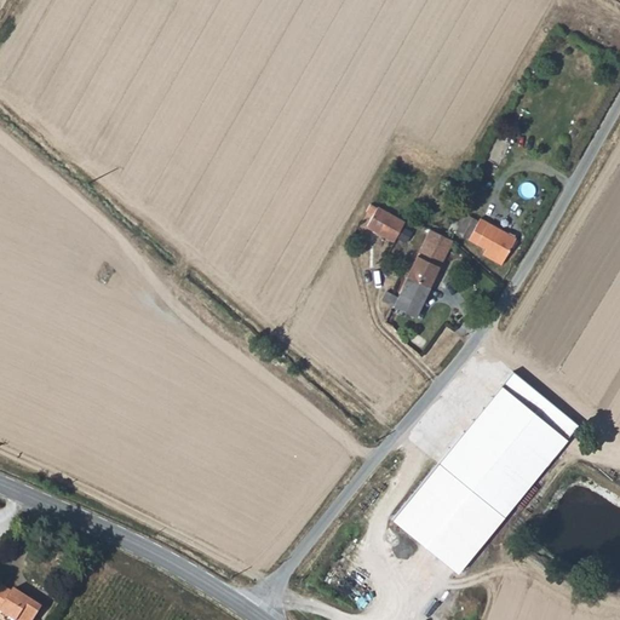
[(374,213),(367,227),(394,240),(405,220),(371,202),(366,210),(374,213)]
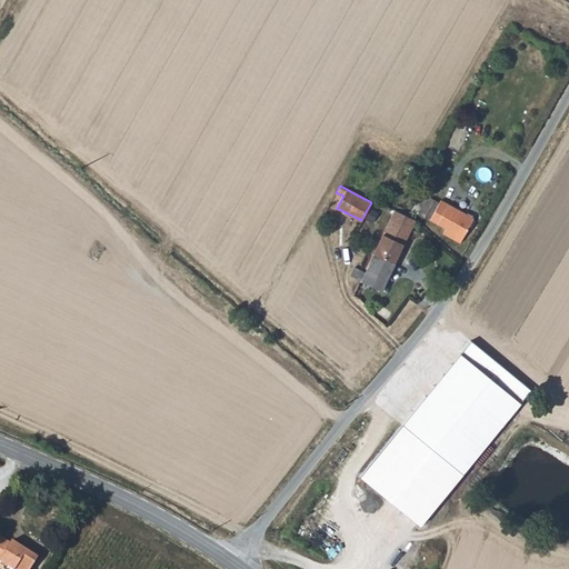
[(452,229),(450,237),(461,241),(472,219),(428,197),(420,213),(447,227),(452,229)]
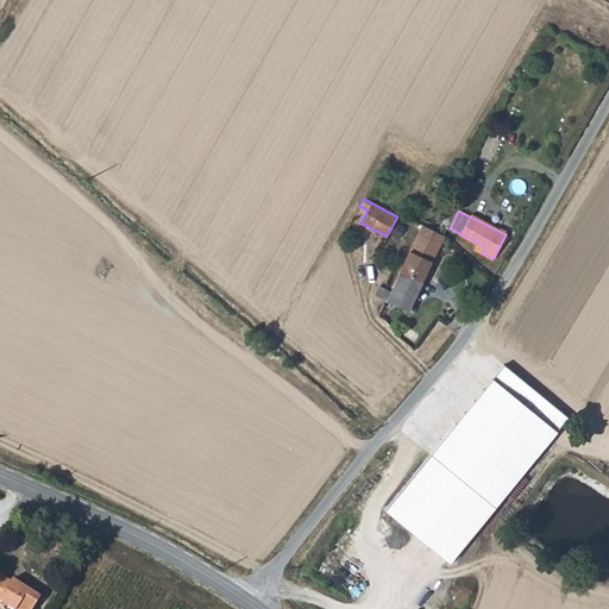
[(378,315),(387,321),(400,327),(410,307),(445,234),(422,224),(390,289),(387,299),(381,312),(378,315)]
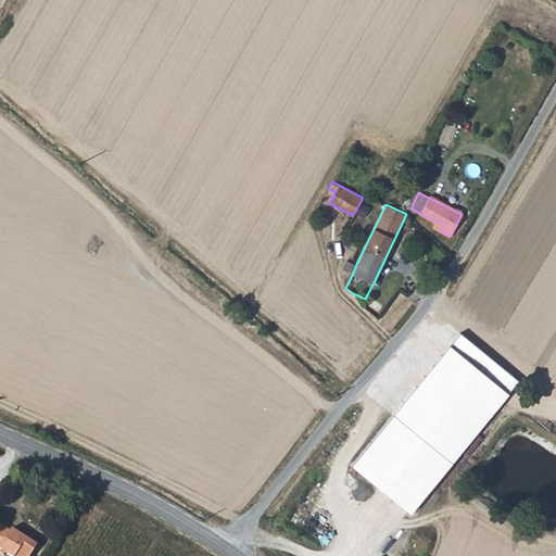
[(433,228),(440,231),(442,224),(437,222),(433,228)]
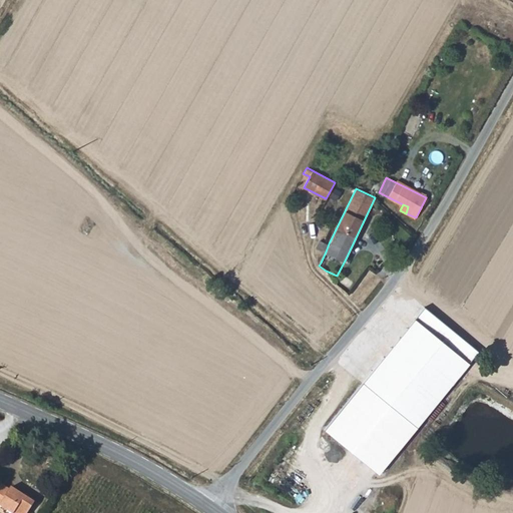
[(326,251),(329,243),(326,242),(321,239),(317,247),(319,248),(326,251)]
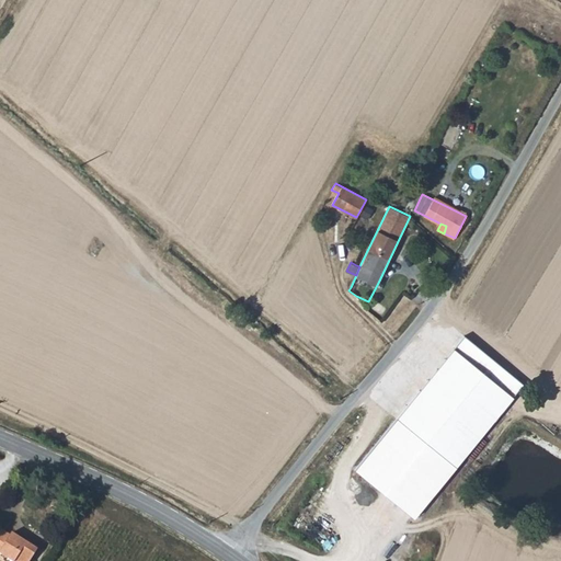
[(348,272),(343,283),(351,287),(356,275),(348,272)]
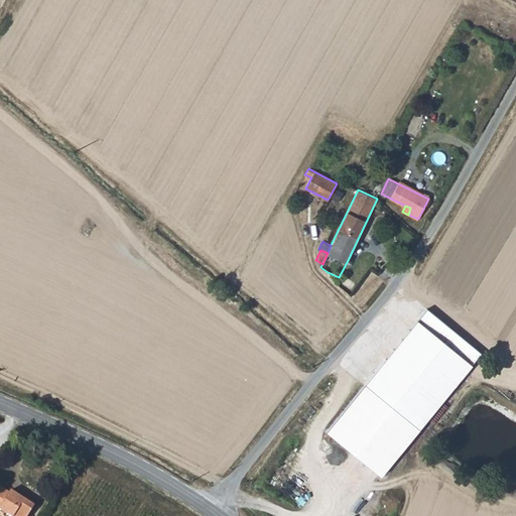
[(373,292),(381,277),(369,268),(359,283),(373,292)]
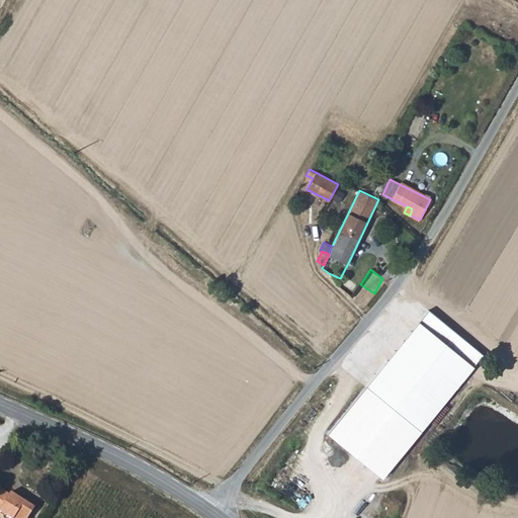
[(355,291),(352,295),(366,306),(374,293),(360,284),(355,291)]
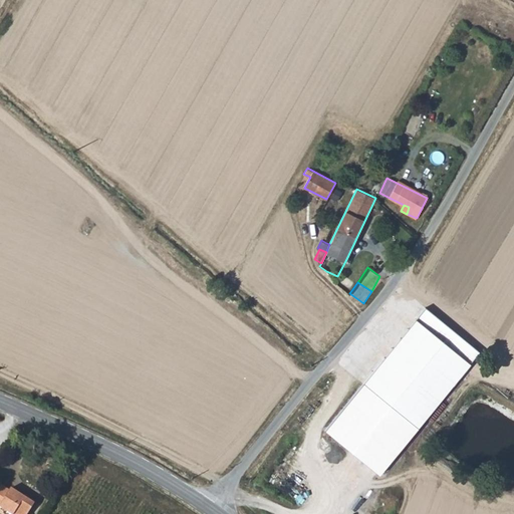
[(480,348),(425,304),(423,306),(479,350),(480,348)]
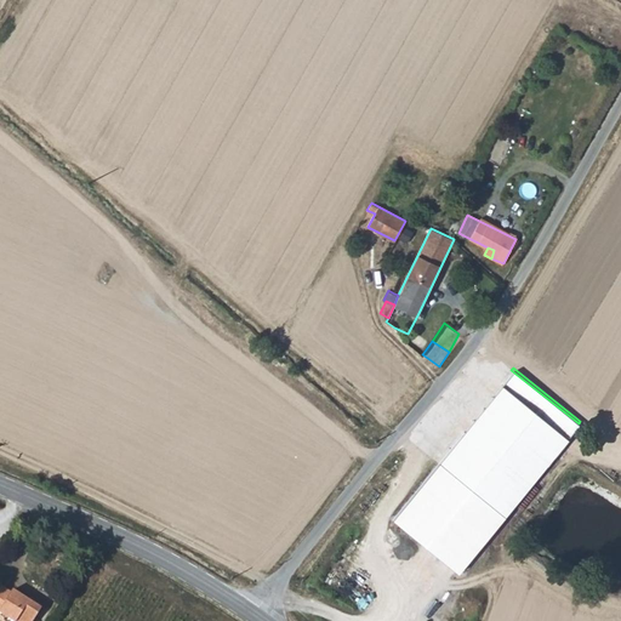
[(579,423),(511,370),(392,519),(461,571),(579,423)]
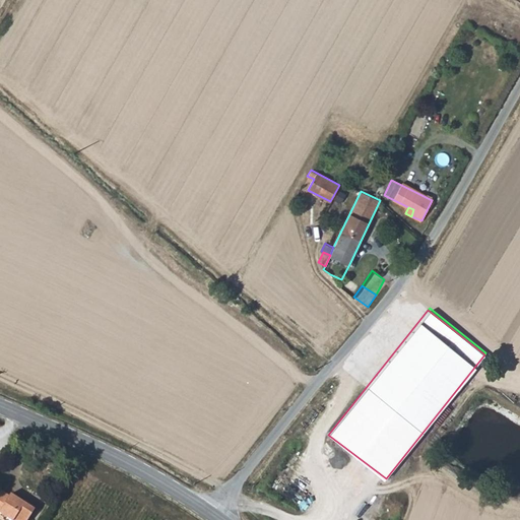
[(0,486),(0,509),(10,516),(13,518),(11,519),(26,519),(37,505),(30,501),(29,503),(24,500),(11,491),(9,493),(0,486)]
